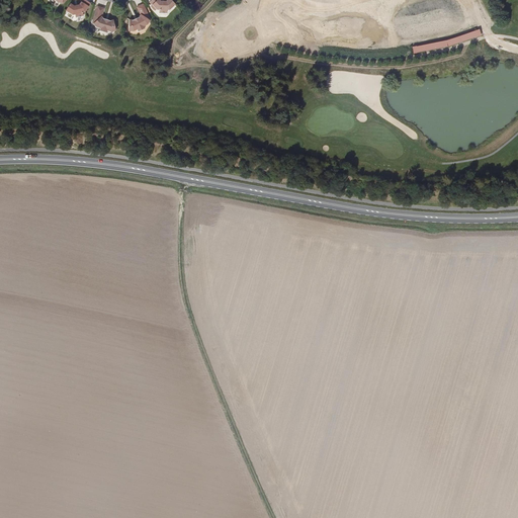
[(71,4),(66,11),(73,15),(75,15),(76,18),(83,16),(82,14),(85,13),(90,4),(84,0),(82,0),(79,6),(76,7),(71,4)]
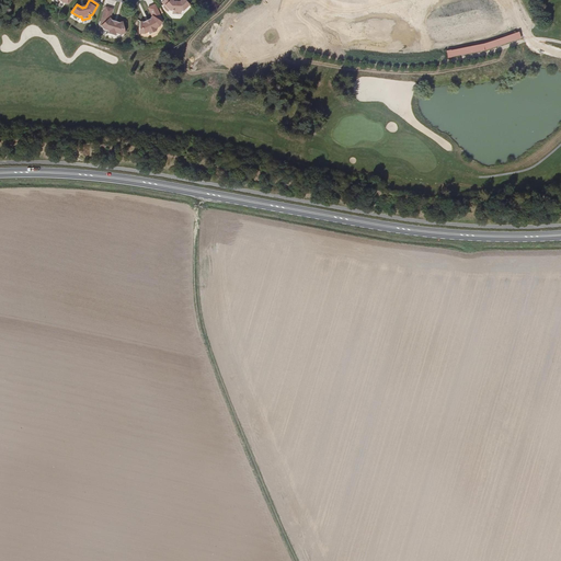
[(172,0),(163,0),(162,2),(164,6),(167,7),(164,8),(164,9),(167,11),(168,9),(170,11),(172,11),(172,14),(181,14),(181,11),(183,11),(190,4),(184,0),(181,0),(179,2),(174,2),(172,0)]
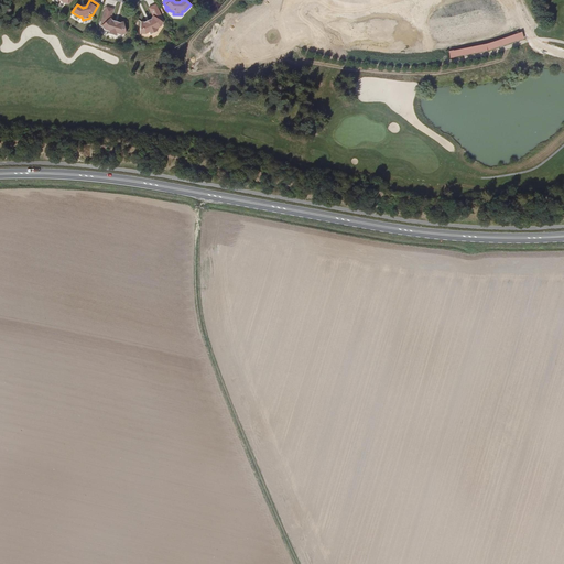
[(147,23),(147,22),(141,22),(141,34),(145,34),(150,32),(151,34),(158,31),(156,29),(161,26),(160,24),(162,22),(163,22),(164,21),(156,4),(150,8),(153,15),(151,20),(152,21),(147,23)]
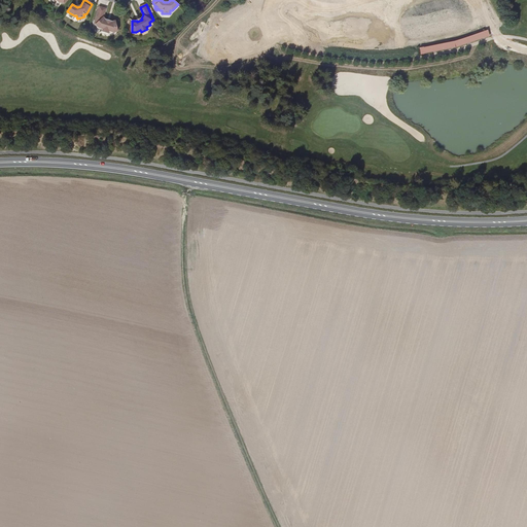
[(116,28),(117,29),(115,21),(111,22),(110,23),(106,22),(106,21),(103,18),(106,9),(100,7),(95,24),(96,25),(97,25),(99,26),(98,28),(102,30),(102,32),(108,34),(109,32),(113,33),(114,33),(116,28)]
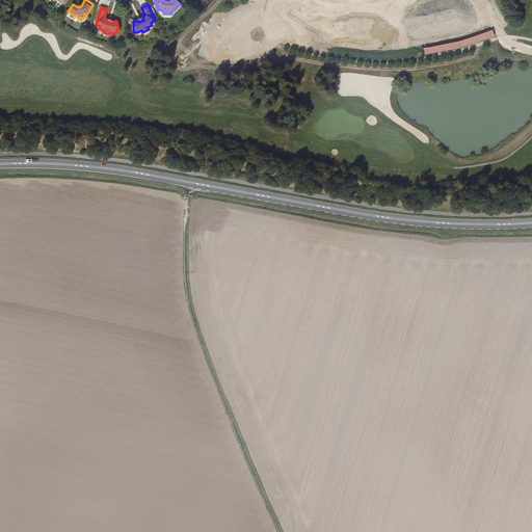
[(488,38),(487,31),(458,42),(460,47),(488,38)]
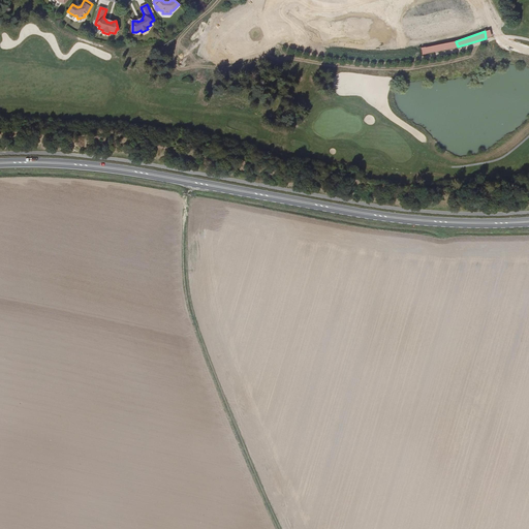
[(457,48),(456,41),(421,48),(422,54),(457,48)]
